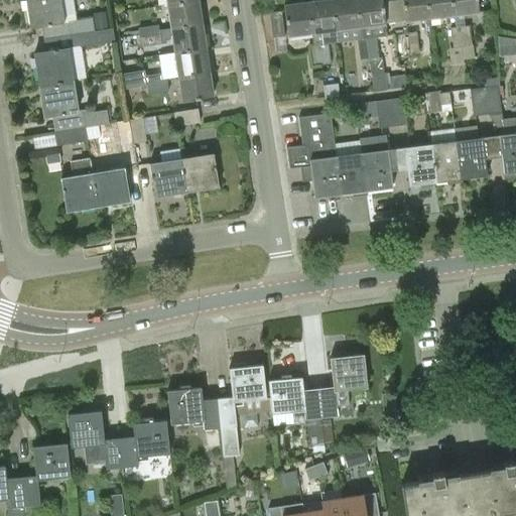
[(60,0),(25,0),(30,27),(65,22),(60,0)]
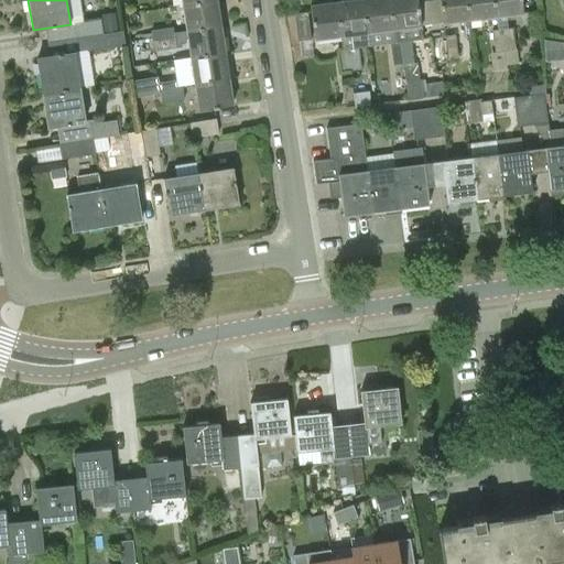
[(186,31),(220,25),(216,0),(183,6),(186,31)]
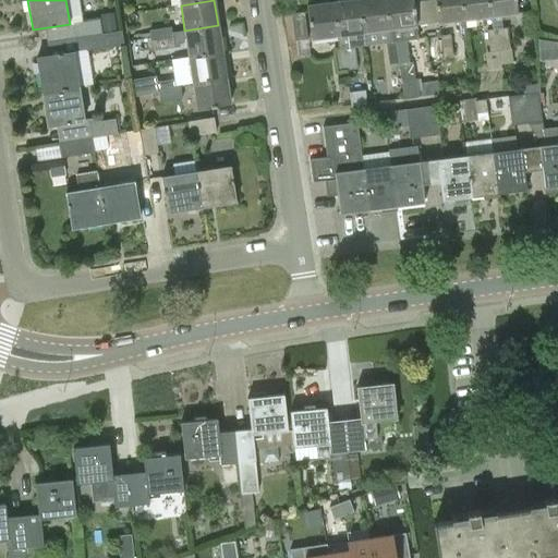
[(363,32),(359,0),(347,0),(334,2),(338,35),(339,49),(344,48),(348,70),(358,69),(354,47),(365,46),(363,32)]
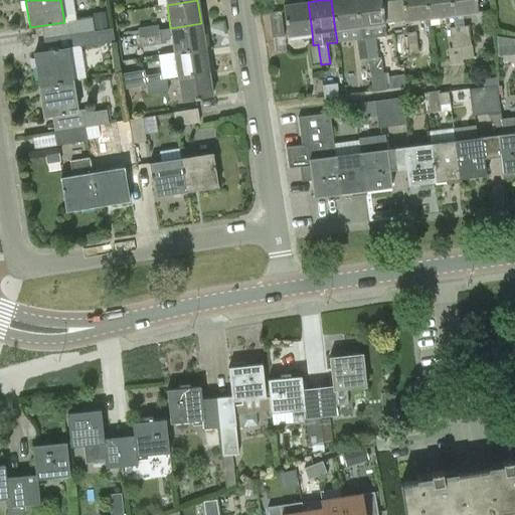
[(359,26),(356,0),(331,0),(335,29),(359,26)]
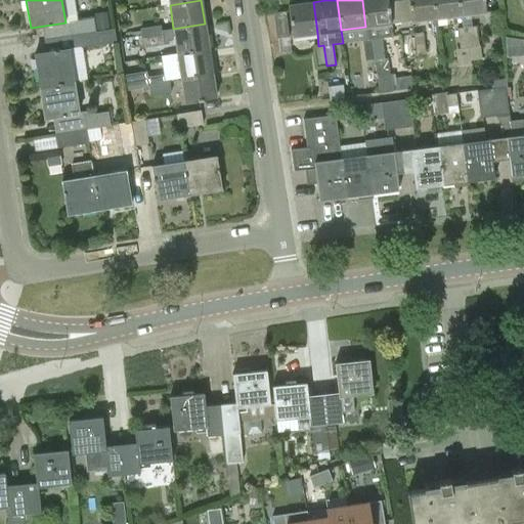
[(362,0),(365,27),(366,27),(367,40),(373,39),(375,59),(378,82),(377,83),(378,92),(393,90),(392,80),(390,81),(387,57),(384,58),(381,38),(392,37),(391,24),(388,0),(362,0)]
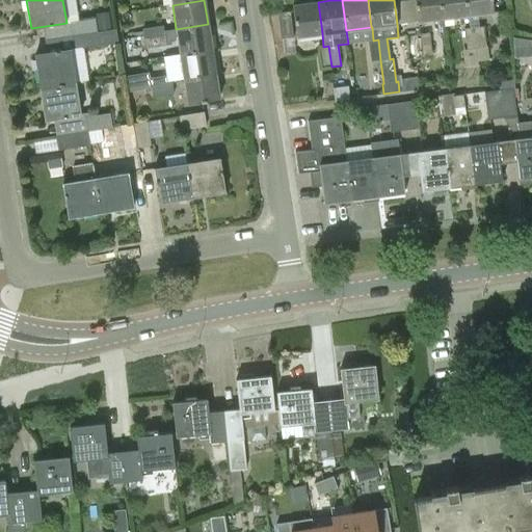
[(443,19),(440,0),(415,0),(418,22),(443,19)]
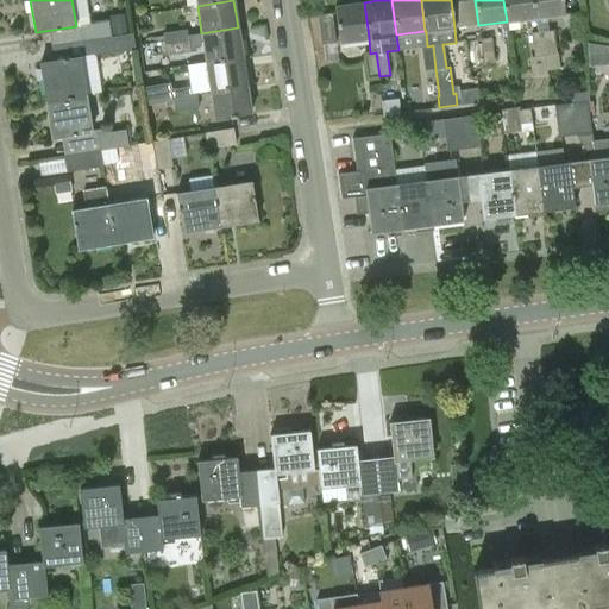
[(535,18),(533,0),(503,0),(507,22),(535,18)]
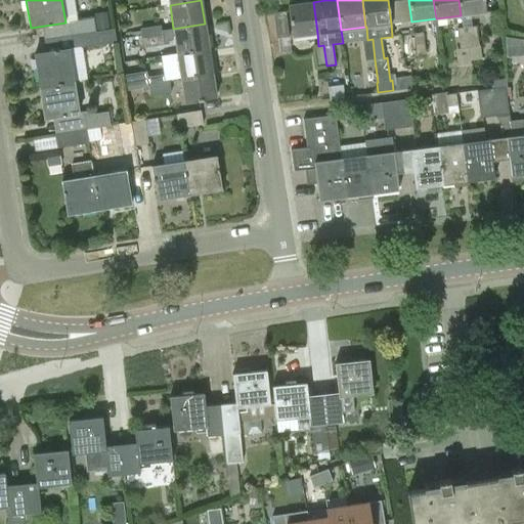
[(459,0),(461,15),(463,28),(467,27),(469,47),(479,46),(476,26),(471,27),(470,14),(486,12),(484,0),(459,0)]
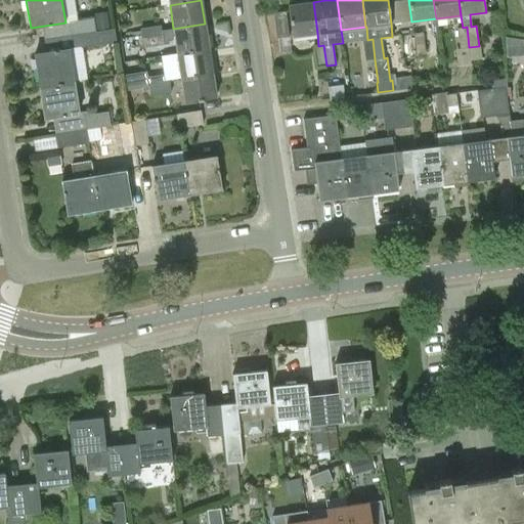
[(317,33),(313,2),(289,5),(293,36),(317,33)]
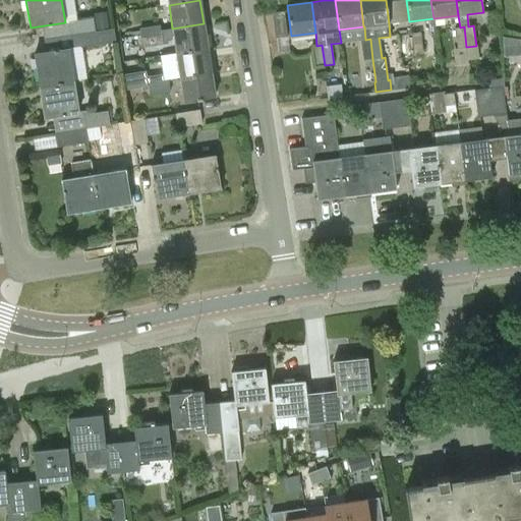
[(96,30),(109,29),(106,11),(94,13),(96,30)]
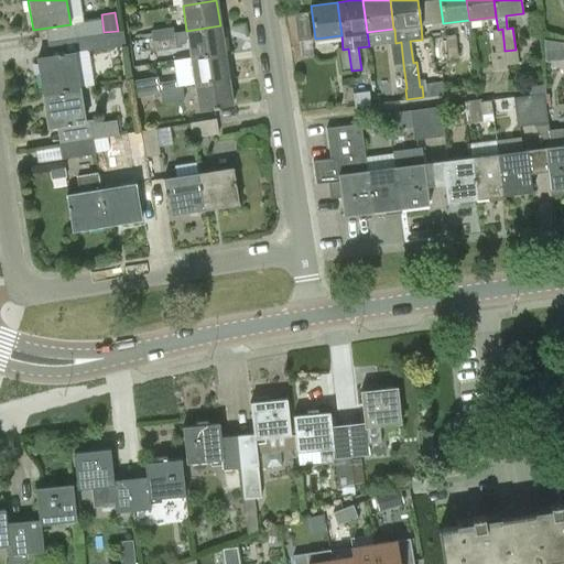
[(100,19),(75,23),(76,38),(102,33),(100,19)]
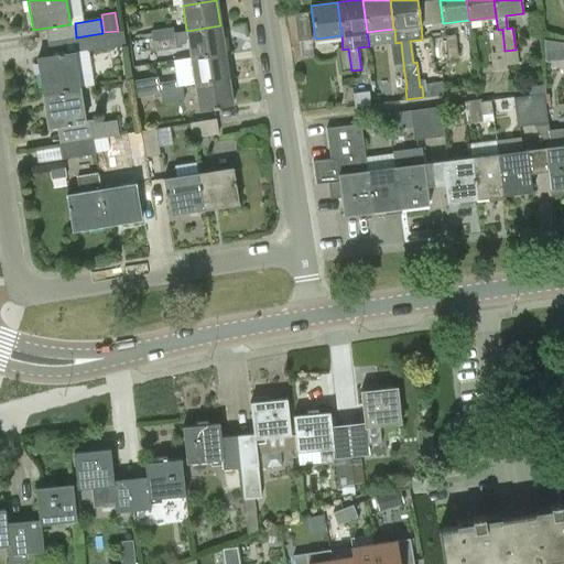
[(191,57),(224,52),(220,25),(186,31),(173,33),(174,38),(176,47),(182,46),(182,44),(188,43),(191,57)]
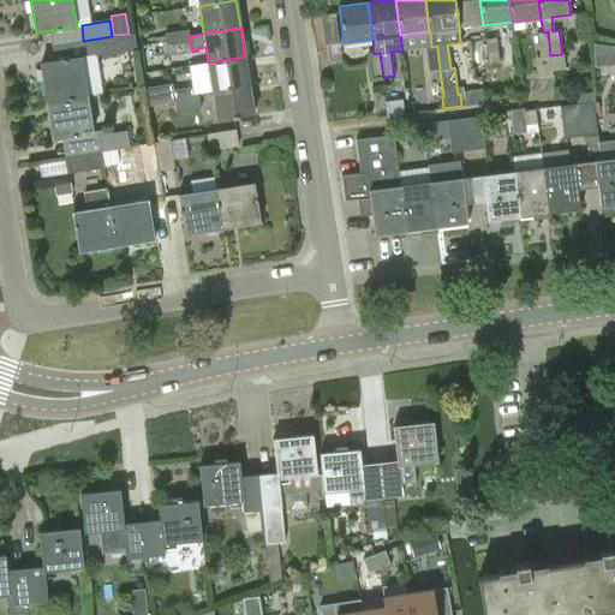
[(189,30),(165,34),(167,45),(190,41),(189,36),(189,30)]
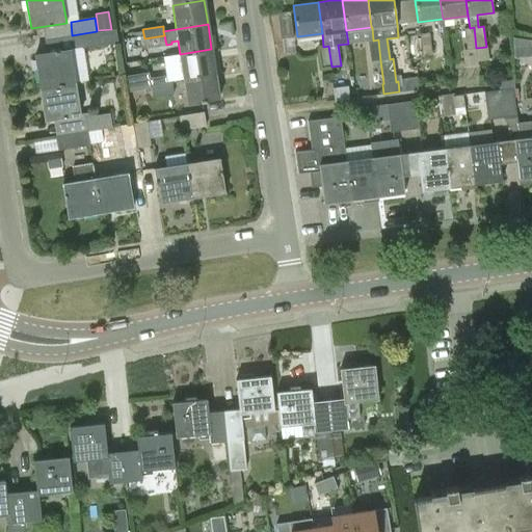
[(463,28),(467,49),(476,48),(474,27),(470,28),(463,28)]
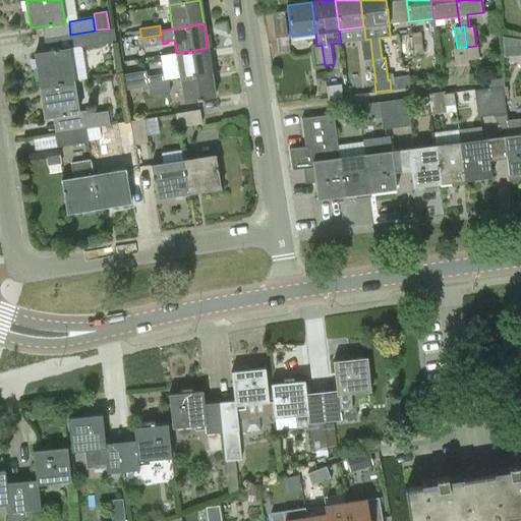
[(114,29),(95,32),(95,31),(70,35),(72,48),(79,47),(79,48),(116,42),(114,29)]
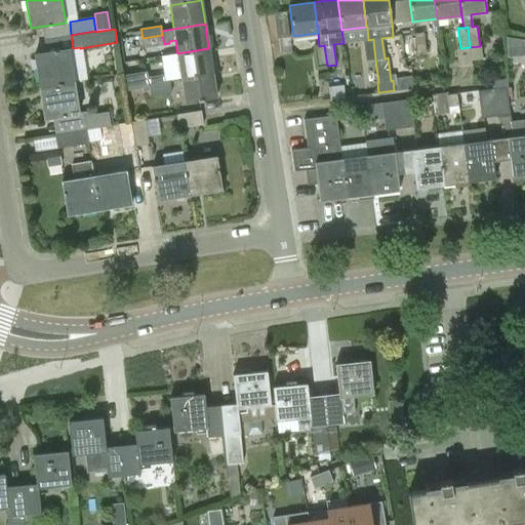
[(426,52),(423,33),(414,34),(416,54),(426,52)]
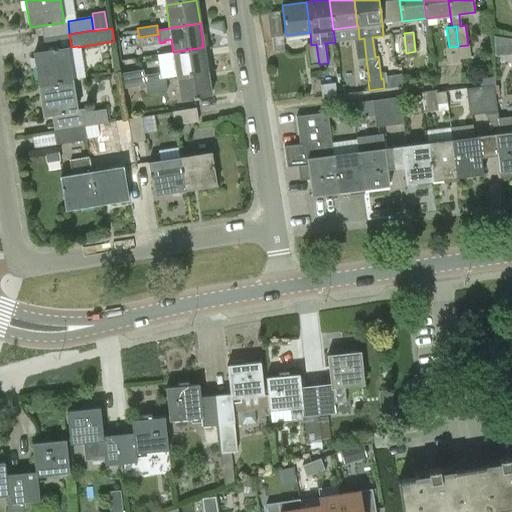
[(140,46),(160,43),(158,34),(139,37),(140,46)]
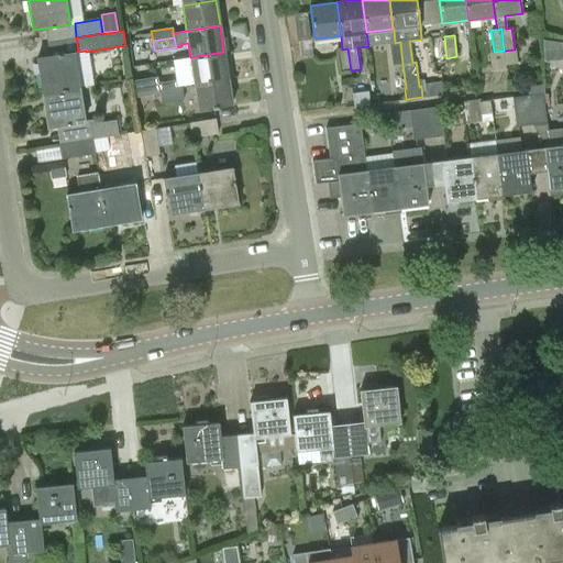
[(562,55),(562,53),(562,39),(544,40),(545,56),(562,55)]
